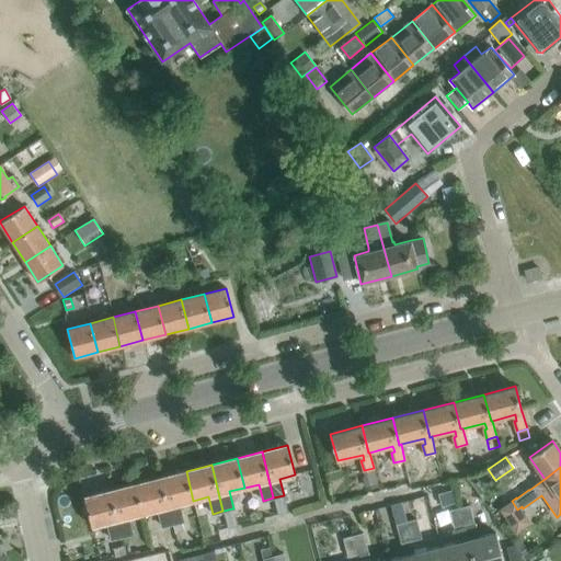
[(364,472),(361,473),(365,489),(378,484),(374,468),(364,470),(364,472)]
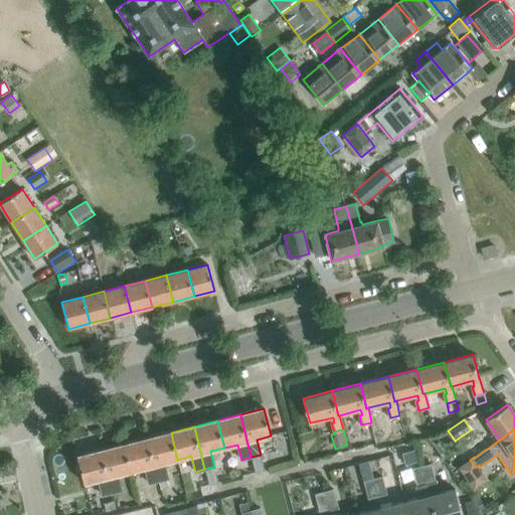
[(148,439),(158,481),(159,481),(167,479),(168,479),(164,463),(177,460),(171,433),(148,439)]
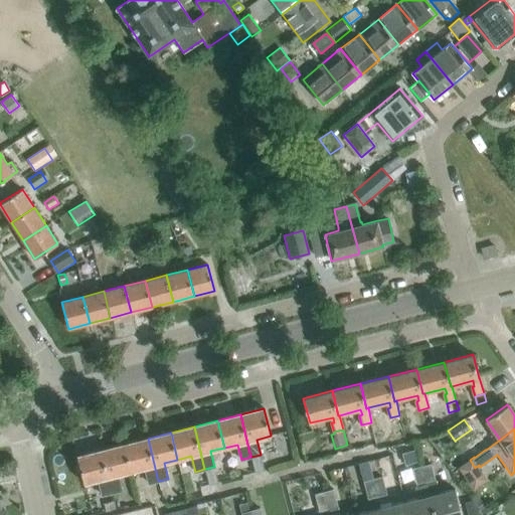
[(158,481),(148,439),(124,445),(131,472),(145,468),(149,484),(158,481)]
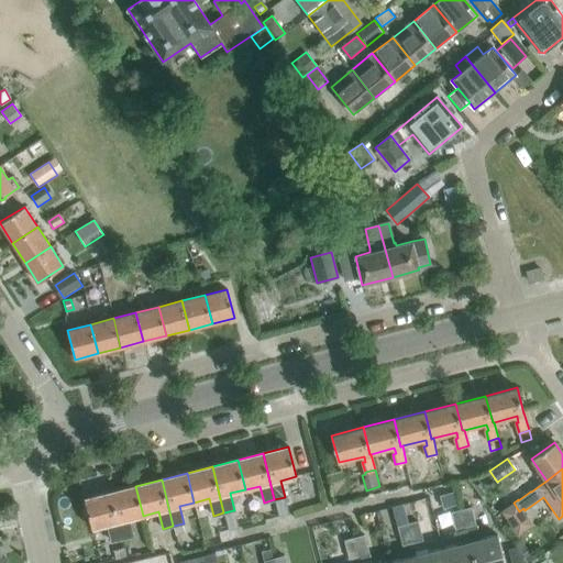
[(511,492),(518,499),(518,500),(530,492),(523,483),(511,492)]
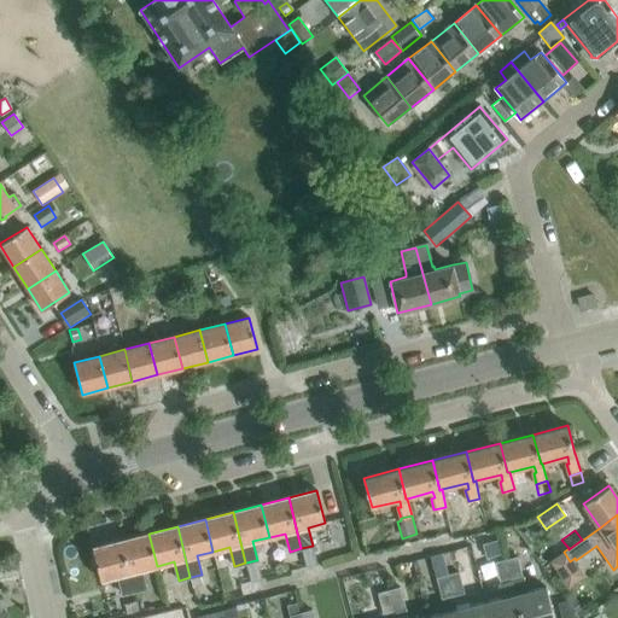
[(157,566),(149,534),(121,541),(134,592),(146,588),(141,570),(157,566)]
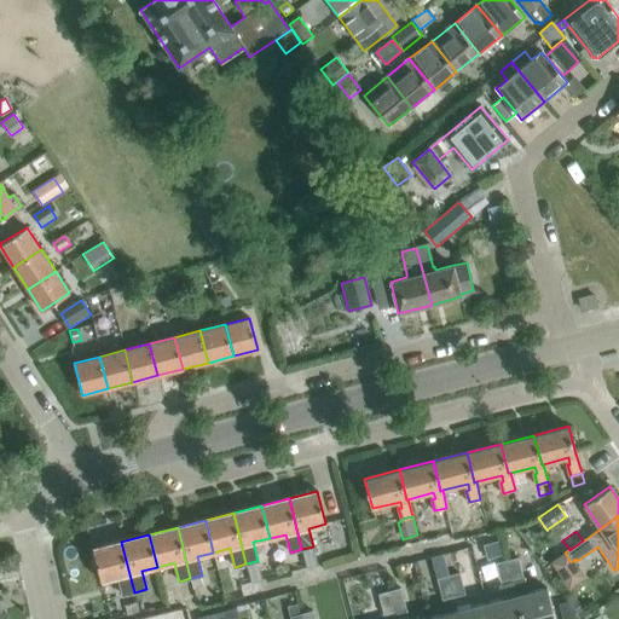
[(487,559),(503,555),(498,541),(484,545),(487,559)]
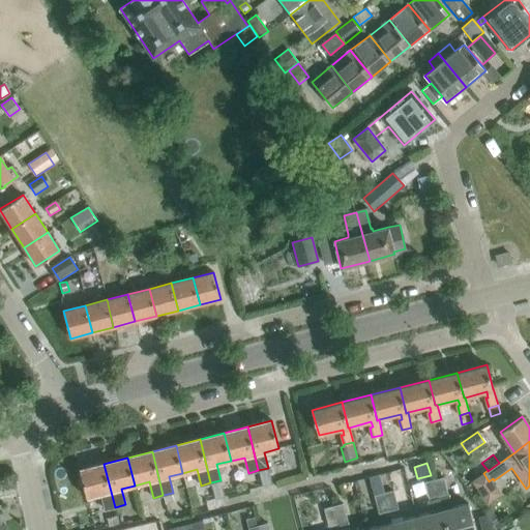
[(115,507),(104,464),(80,470),(87,498),(101,494),(105,509),(115,507)]
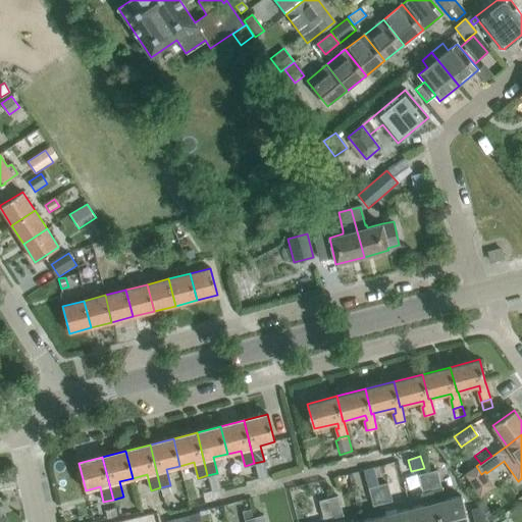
[(264,461),(254,463),(258,479),(268,476),(264,461)]
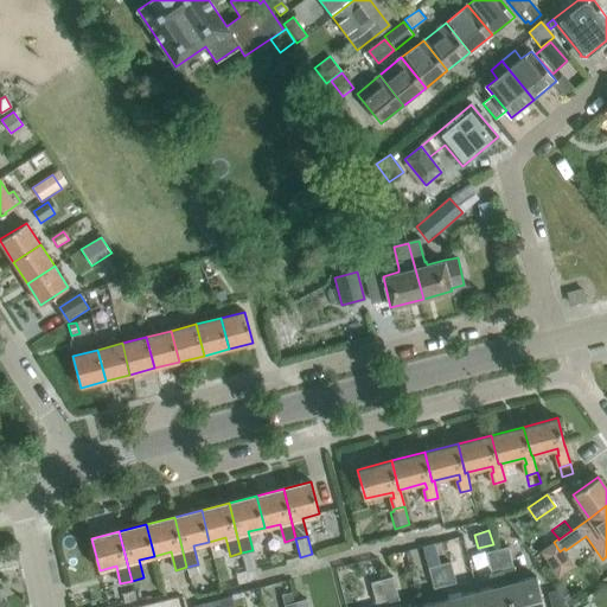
[(548,545),(540,551),(549,566),(563,555),(560,551),(554,542),(548,545)]
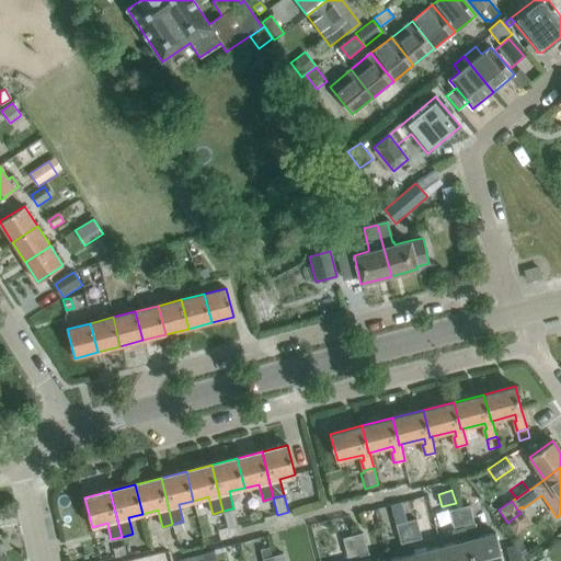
[(232,508),(224,511),(228,527),(237,525),(232,508)]
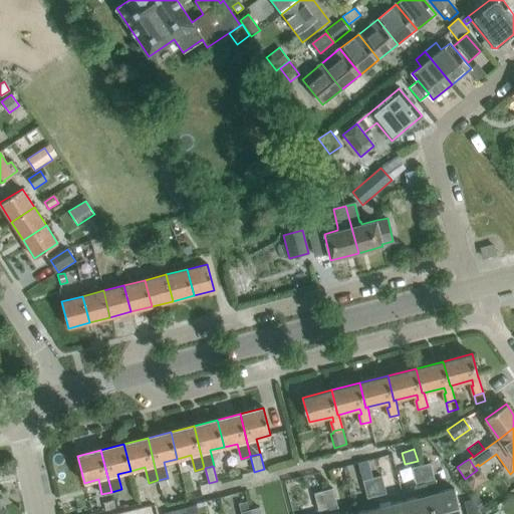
[(372,478),(376,496),(387,493),(381,476),(372,478)]
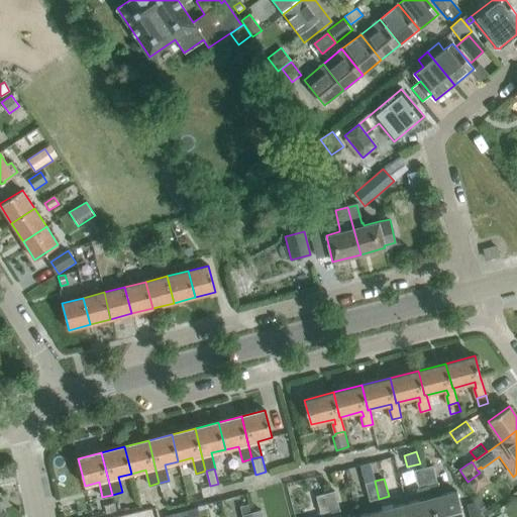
[(168,481),(160,483),(162,490),(170,488),(168,481)]
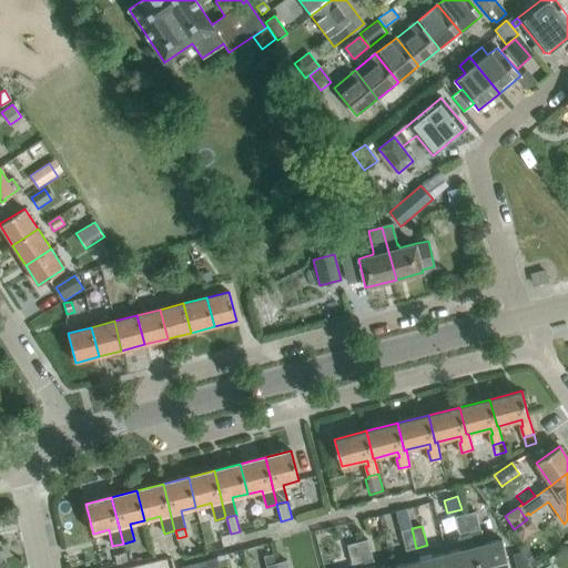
[(406,550),(416,548),(412,528),(401,531),(406,550)]
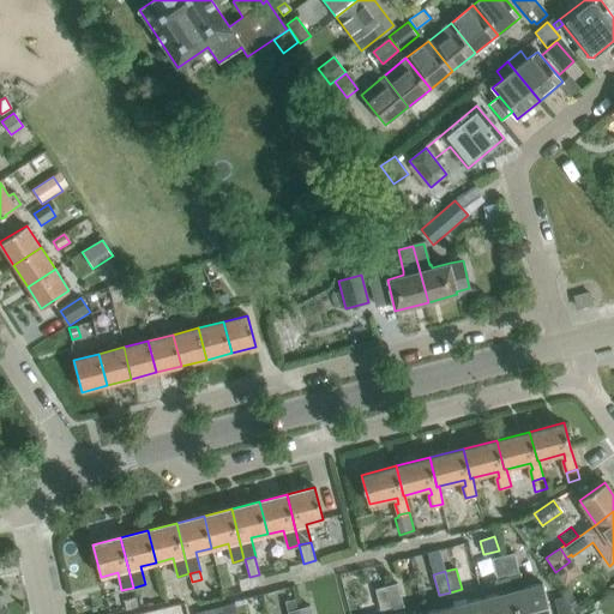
[(512,590),(518,613),(549,613),(542,583),(512,590)]
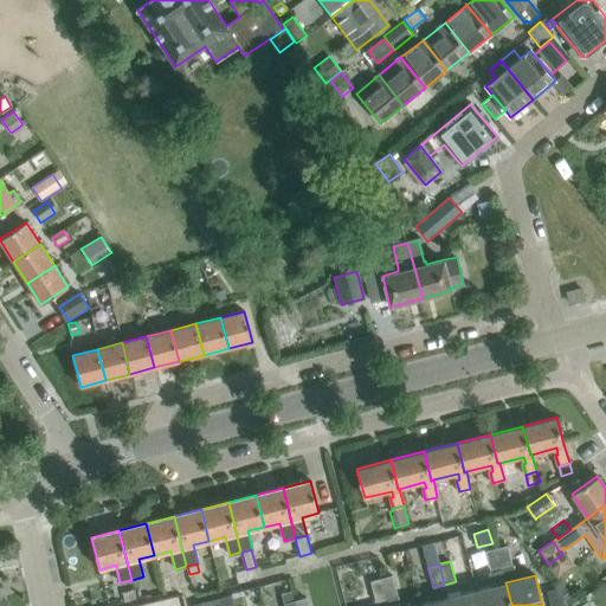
[(381,579),(387,599),(398,597),(393,577),(381,579)]
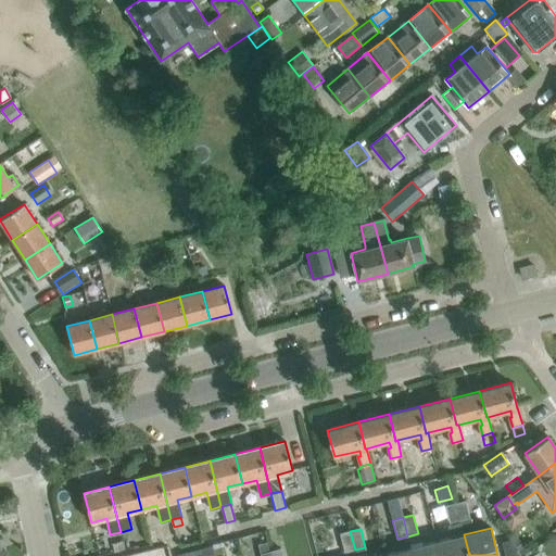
[(344,553),(355,550),(350,531),(340,534),(344,553)]
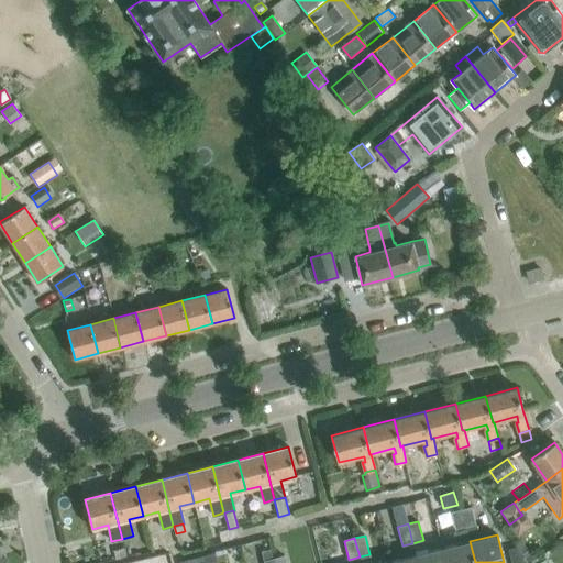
[(446,562),(475,562),(470,541),(443,548),(446,562)]
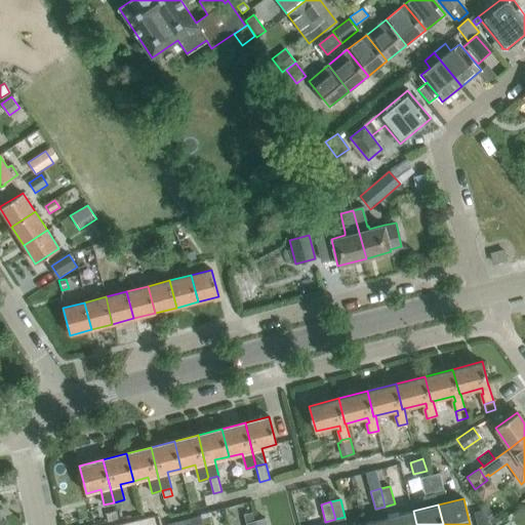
[(116,510),(106,512),(108,521),(118,518),(116,510)]
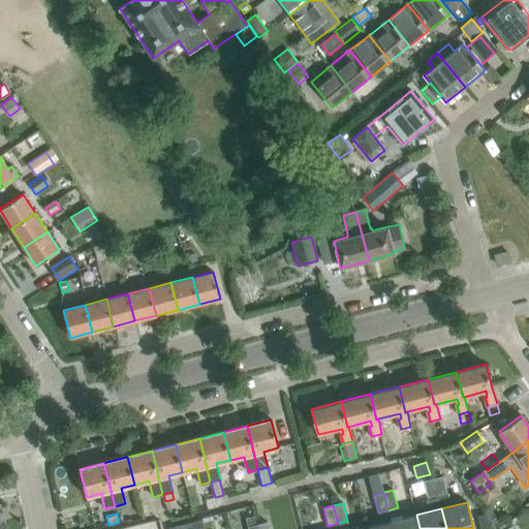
[(393,528),(419,528),(416,515),(391,522),(393,528)]
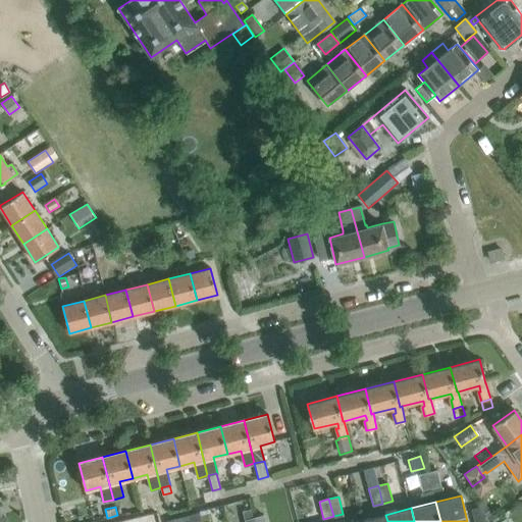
[(488,521),(485,518),(479,509),(472,511),(474,521),(488,521)]
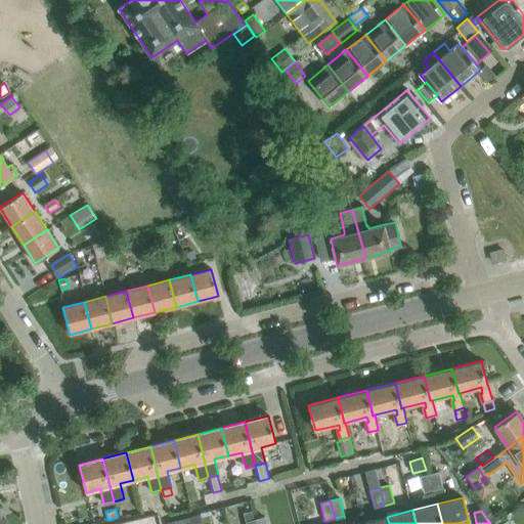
[(253,512),(244,514),(246,522),(255,520),(253,512)]
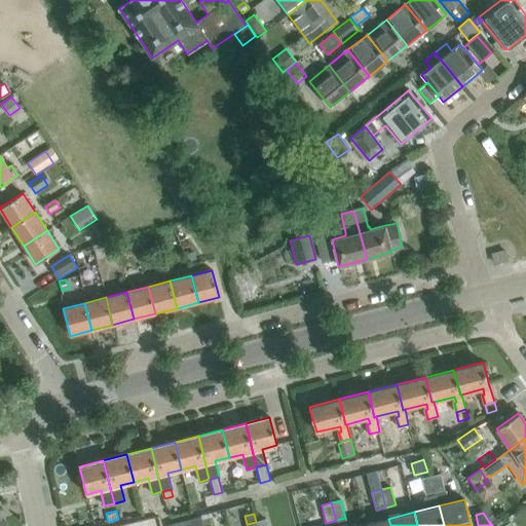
[(495,518),(489,522),(492,525),(496,525),(502,522),(498,516),(495,518)]
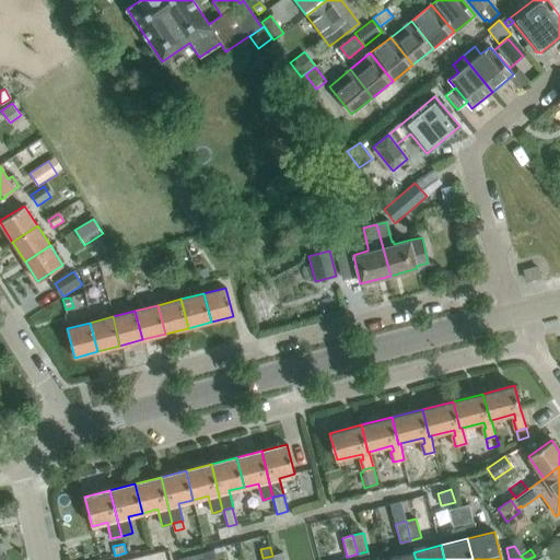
[(216,559),(214,555),(213,550),(197,553),(198,559),(216,559)]
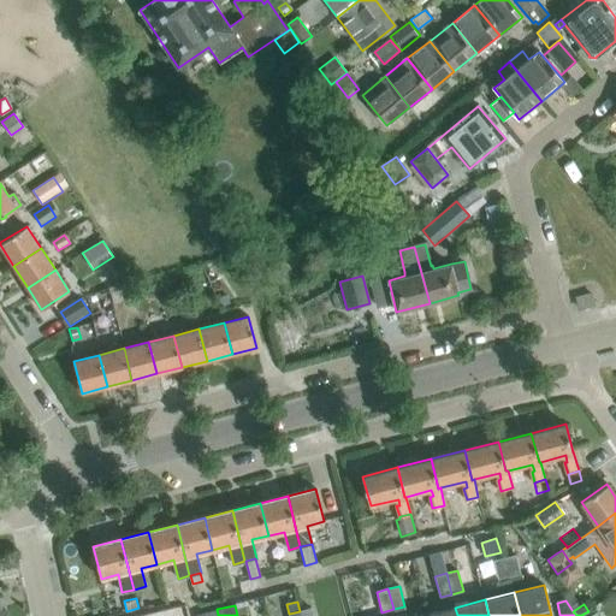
All buildings are outlined.
